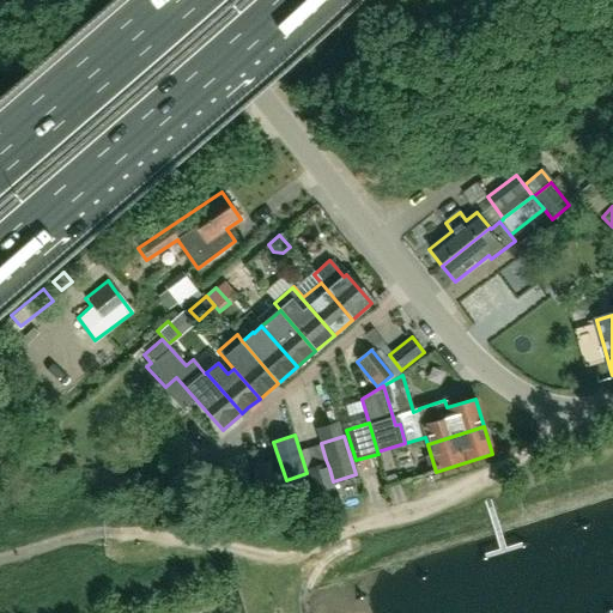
[(246,455),(217,460),(217,463),(204,466),(207,490),(250,481),(246,455)]
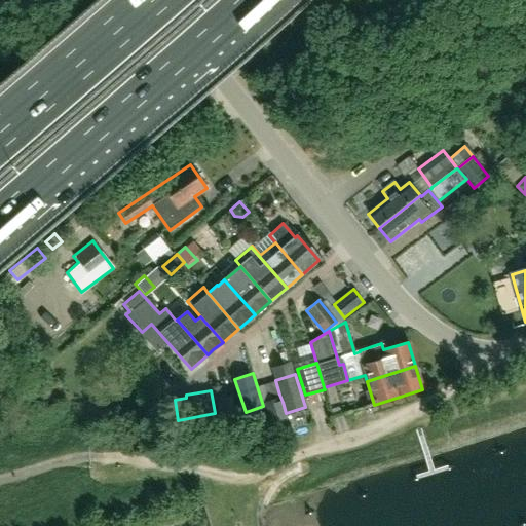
[(286,413),(283,402),(279,395),(263,401),(270,423),(276,421),(282,435),(292,431),(287,418),(286,413)]
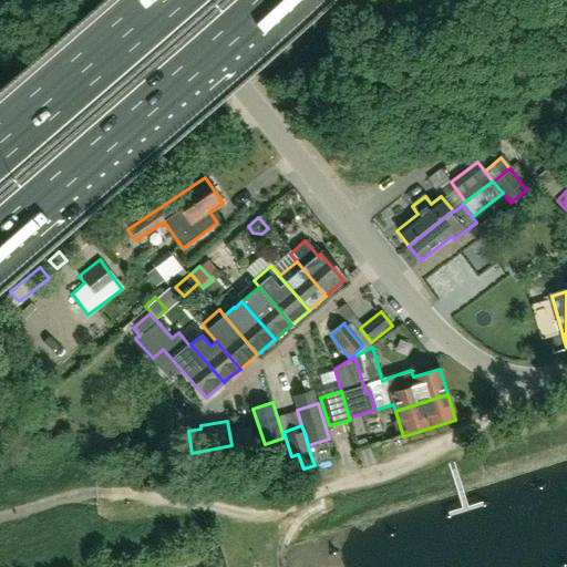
[(257,450),(251,428),(233,432),(238,454),(257,450)]
